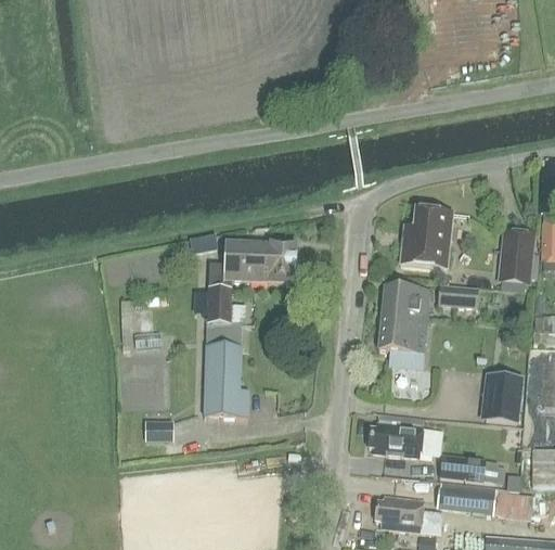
[(542,221),(541,247),(541,259),(554,259),(554,221),(554,213),(554,212),(554,163),(547,164),(546,169),(541,169),(540,212),(543,212),(543,221),(542,221)]
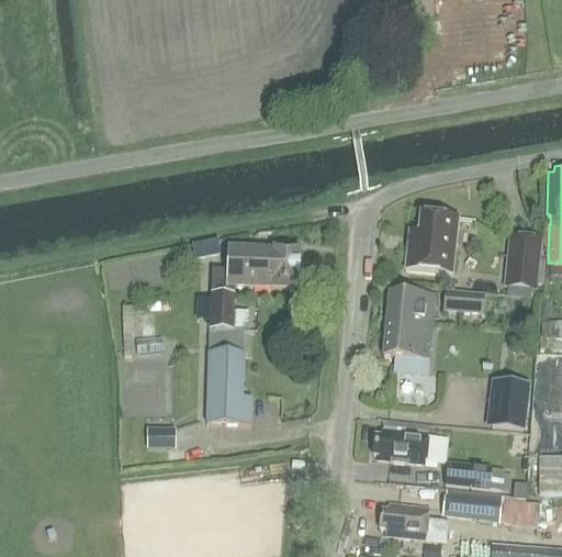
[(407,247),(405,267),(452,273),(458,215),(420,212),(418,230),(413,232),(412,247),(407,247)]
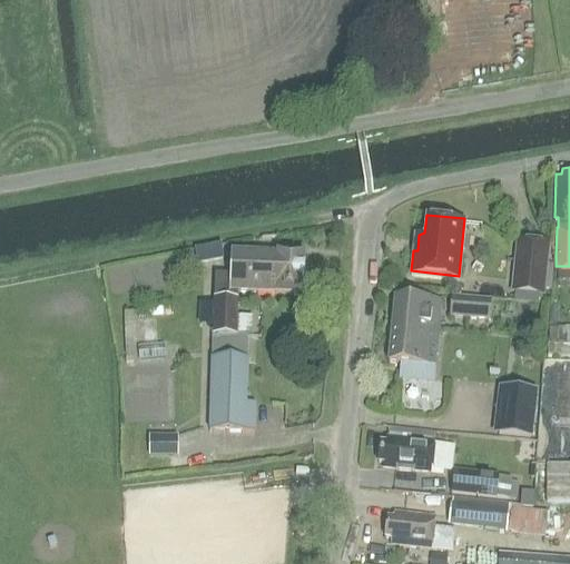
[(516,236),(510,289),(514,289),(513,296),(537,298),(538,293),(544,293),(550,239),(516,236)]
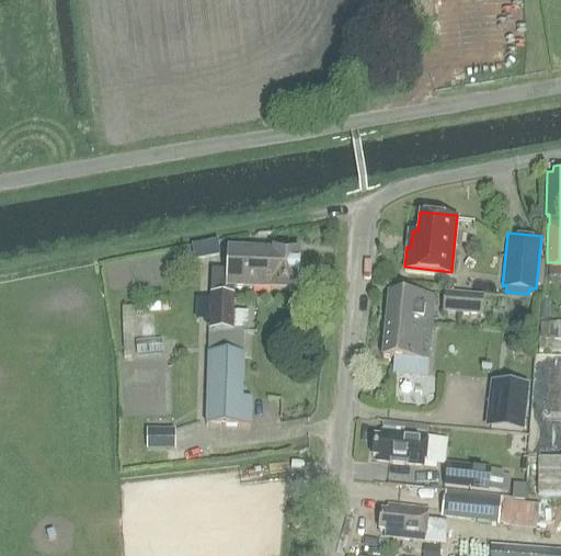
[(218,236),(192,241),(192,244),(194,256),(220,250),(218,239),(218,236)]
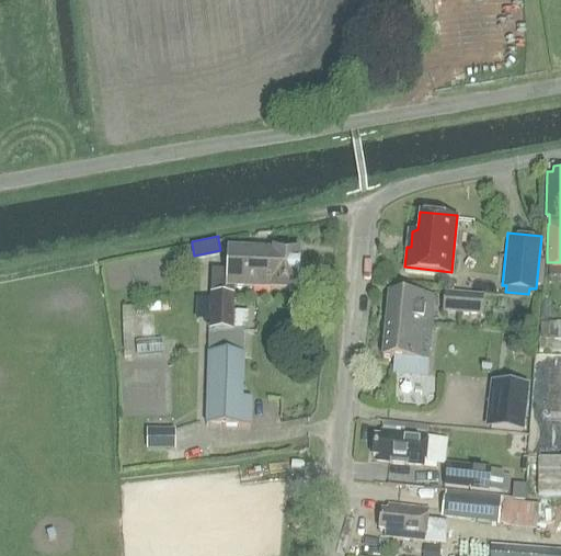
[(212,267),(209,327),(232,328),(233,285),(271,286),(271,287),(297,288),(299,247),(272,246),(272,247),(258,247),(258,238),(249,238),(248,246),(227,245),(226,267),(212,267)]
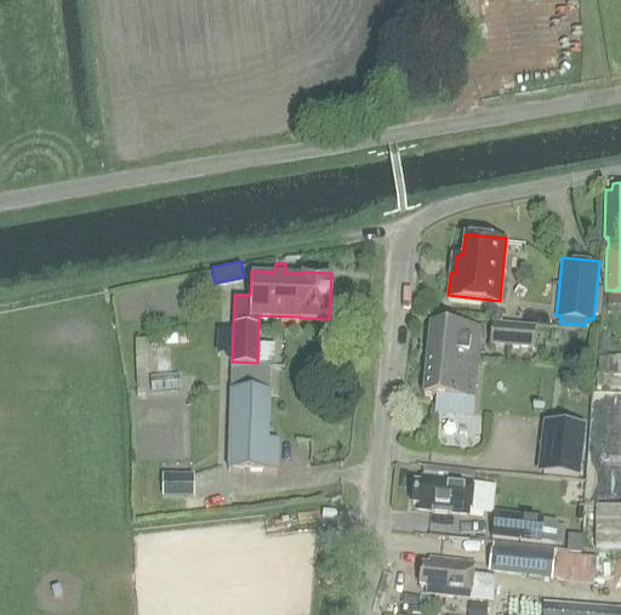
[(427,349),(478,353),(480,325),(429,320),(427,349)]
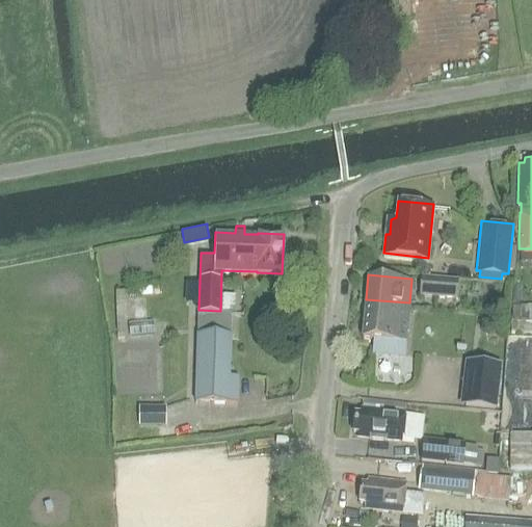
[(420,292),(456,295),(457,278),(421,274),(420,292)]
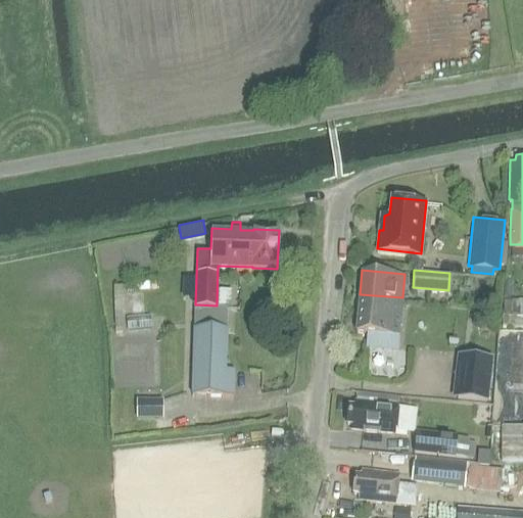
[(402,297),(360,294),(355,330),(368,331),(366,343),(397,345),(402,297)]
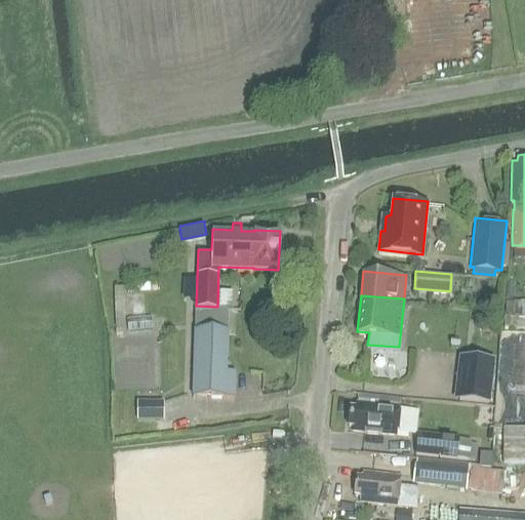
[(513,326),(514,300),(506,298),(503,325),(513,326)]
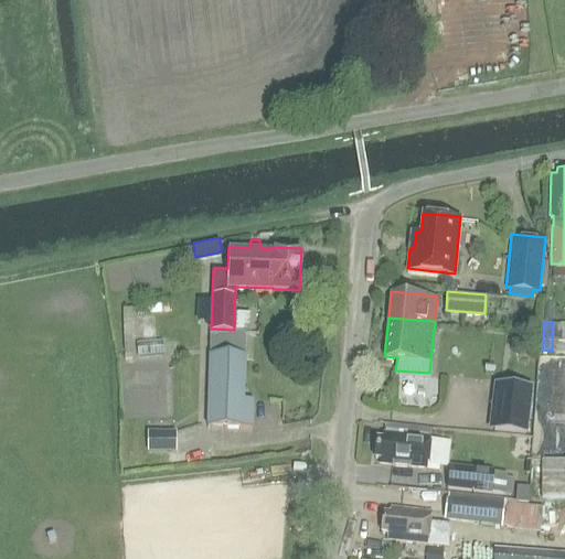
[(245,330),(234,330),(211,329),(211,330),(208,425),(252,425),(253,397),(243,397),(245,330)]
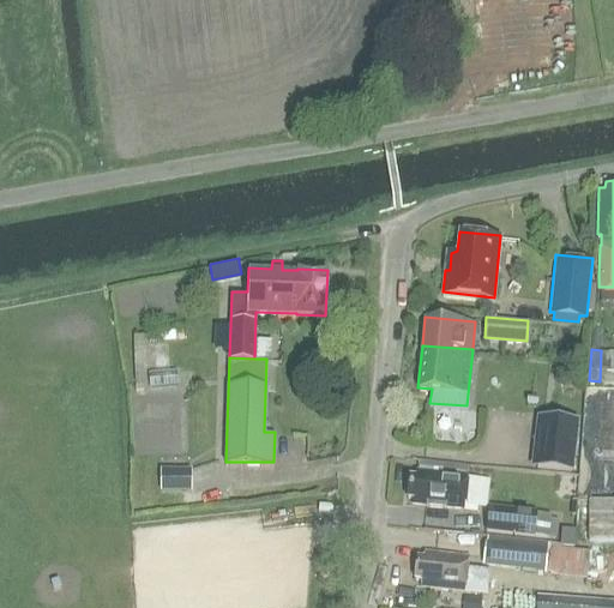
[(542,416),(536,464),(570,469),(576,420),(542,416)]
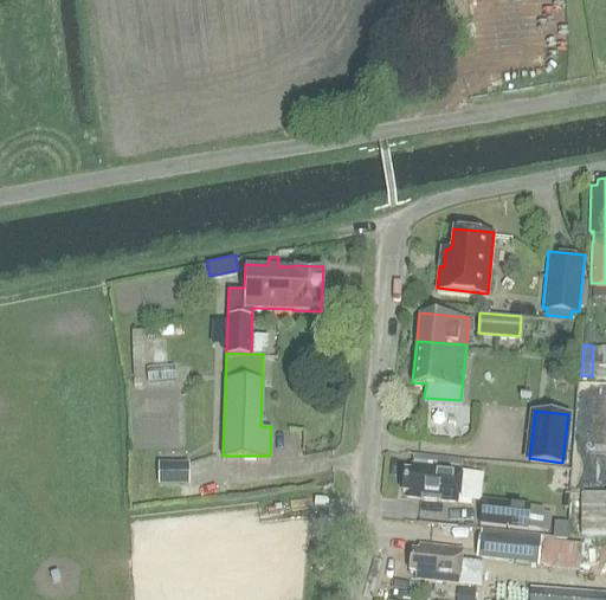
[(188,459),(158,459),(158,481),(188,482),(188,459)]
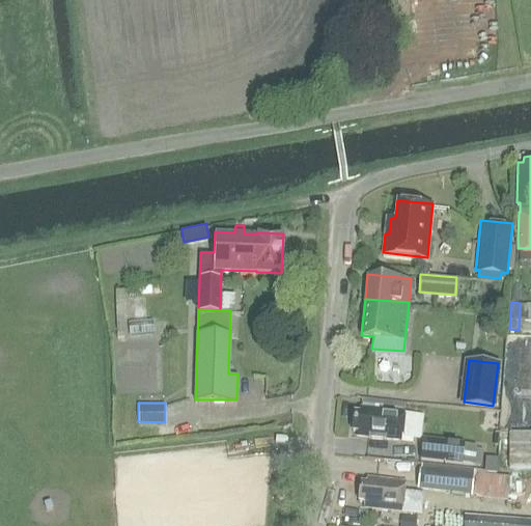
[(357,434),(401,438),(404,409),(360,405),(359,410),(354,410),(352,428),(357,428),(357,434)]
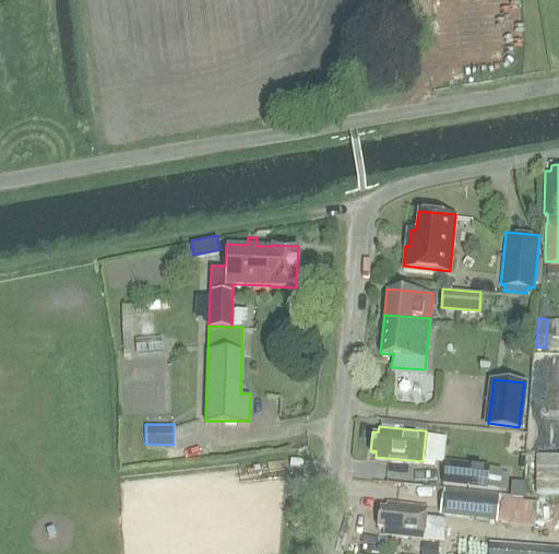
[(558,451),(536,452),(536,491),(558,490),(558,451)]
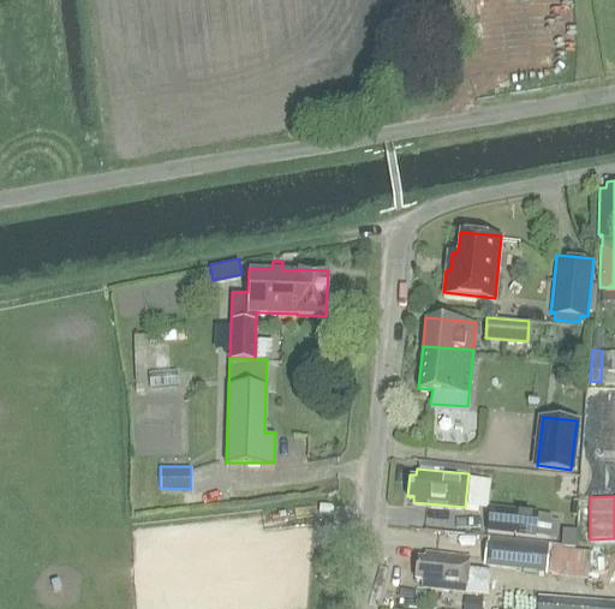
[(538,507),(489,502),(487,531),(535,537),(538,507)]
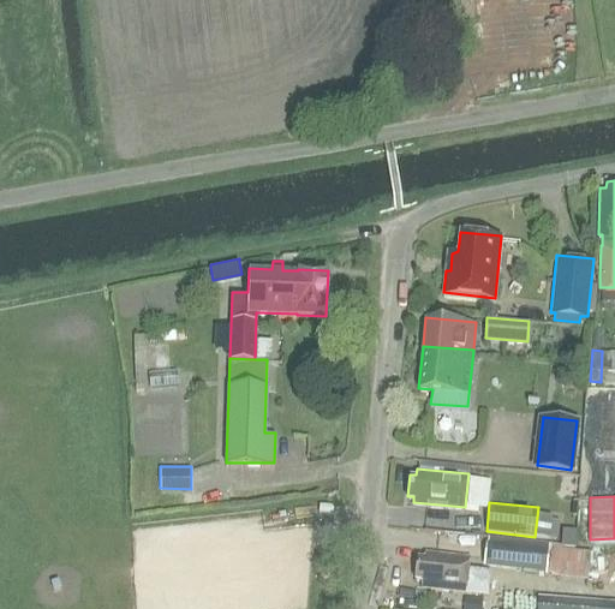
[(559,517),(550,517),(548,538),(556,538),(559,517)]
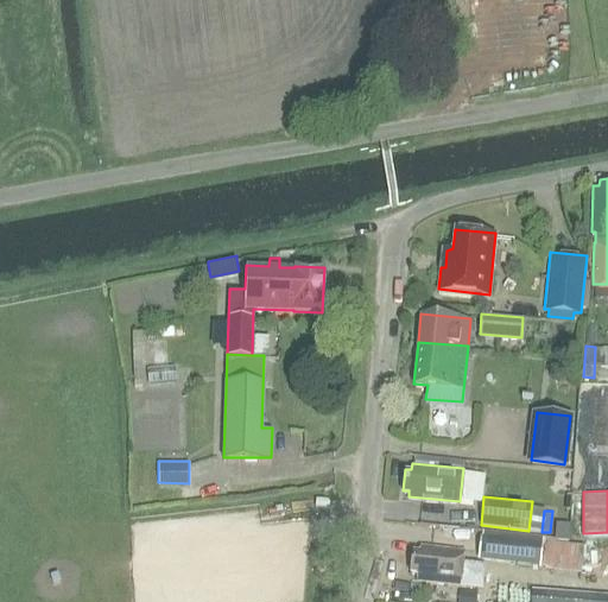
[(569,521),(556,521),(555,537),(569,538),(569,521)]
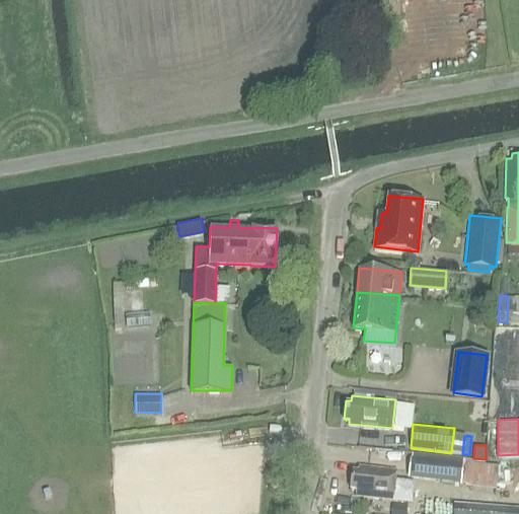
[(461,480),(463,456),(413,450),(410,474),(461,480)]
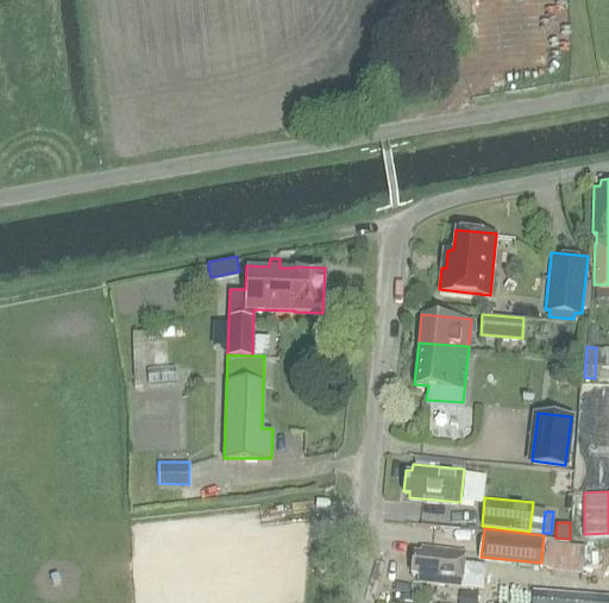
[(418,578),(460,583),(483,585),(485,563),(463,560),(464,550),(421,545),(420,551),(413,551),(412,571),(419,572),(418,578)]
